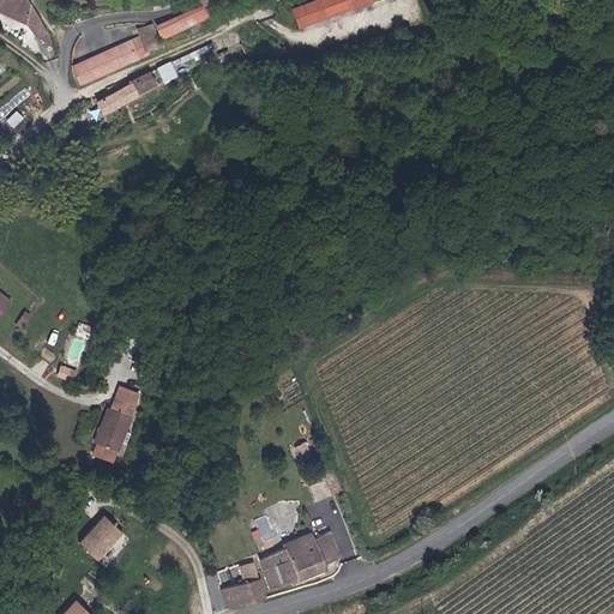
[(28,0),(0,0),(0,8),(28,20),(35,35),(38,32),(44,28),(29,1),(28,0)]
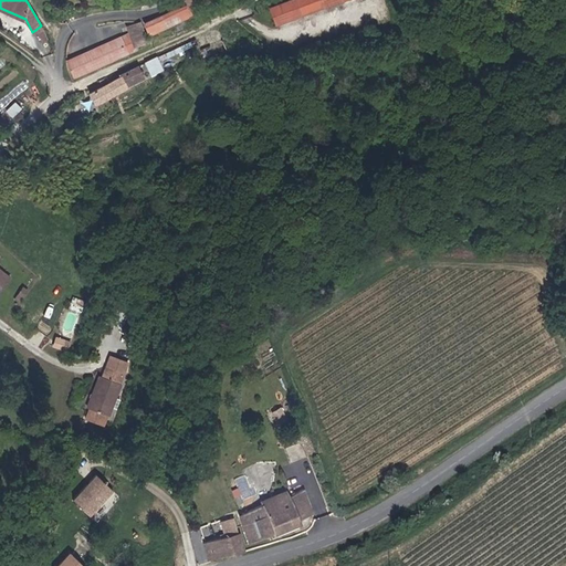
[(273,23),(315,8),(312,0),(322,0),(324,4),(337,0),(285,0),(268,7),(273,23)]
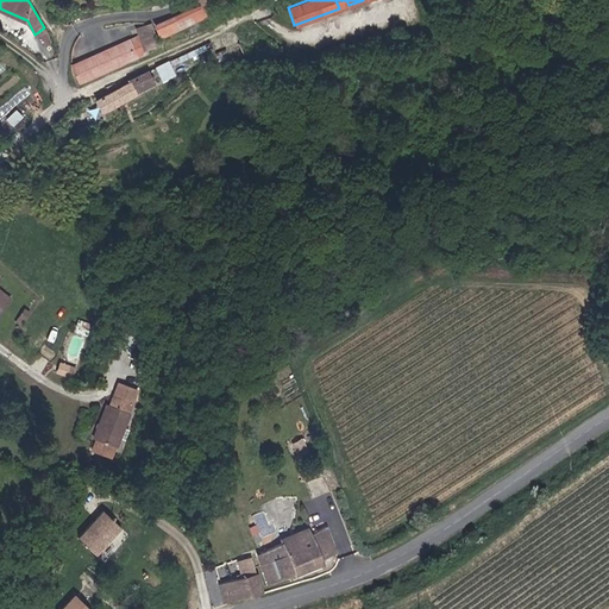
[(200,2),(167,16),(171,25),(203,12),(200,5),(200,2)]
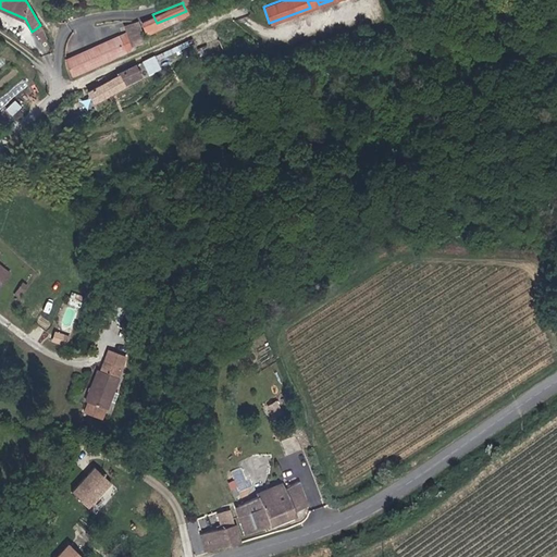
[(157,23),(152,14),(139,21),(144,29),(157,23)]
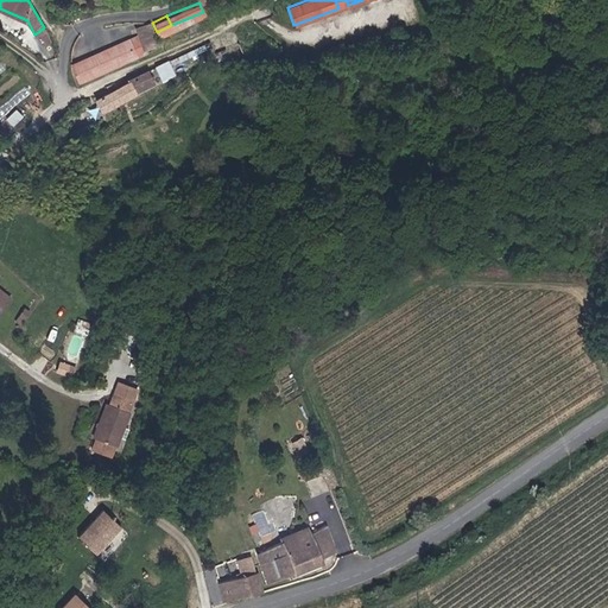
[(139,35),(144,46),(154,42),(146,23),(135,27),(139,35)]
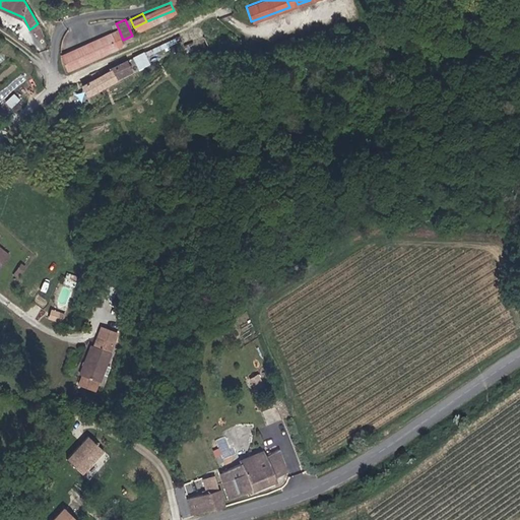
[(67,69),(125,44),(123,40),(119,29),(61,55),(67,69)]
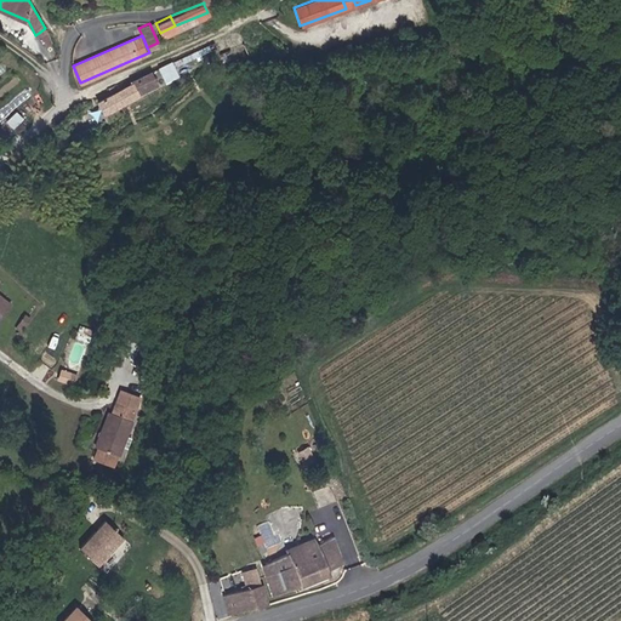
[(231,47),(218,53),(224,69),(238,64),(231,47)]
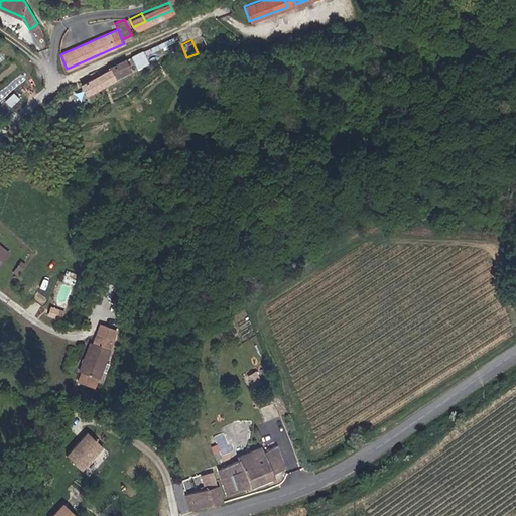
[(109,69),(83,84),(88,95),(117,81),(116,79),(131,72),(129,67),(132,66),(131,62),(127,63),(125,59),(108,68),(109,69)]
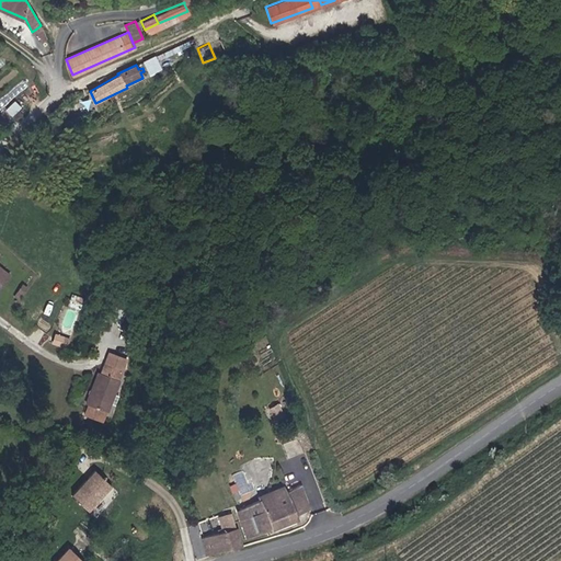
[(0,288),(11,274),(0,265),(0,288)]
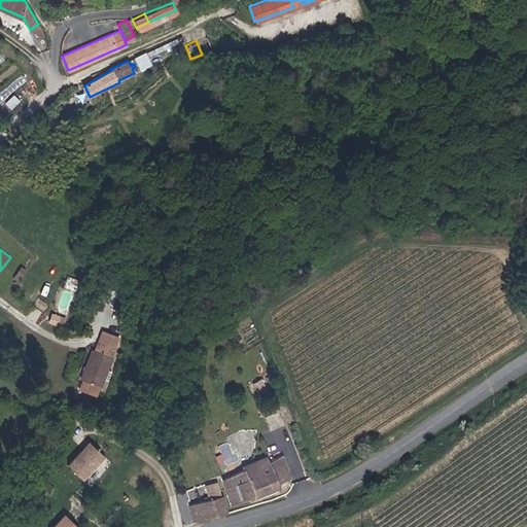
[(118,350),(102,343),(99,350),(96,349),(83,378),(104,387),(116,357),(118,350)]
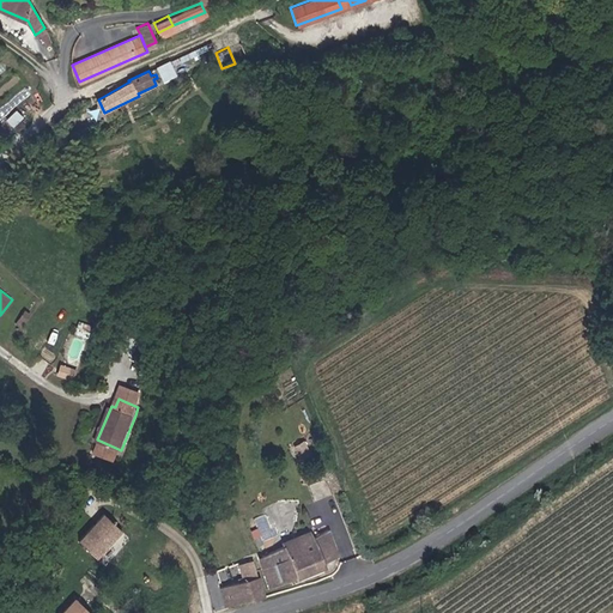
[(117,457),(121,450),(97,439),(95,448),(117,457)]
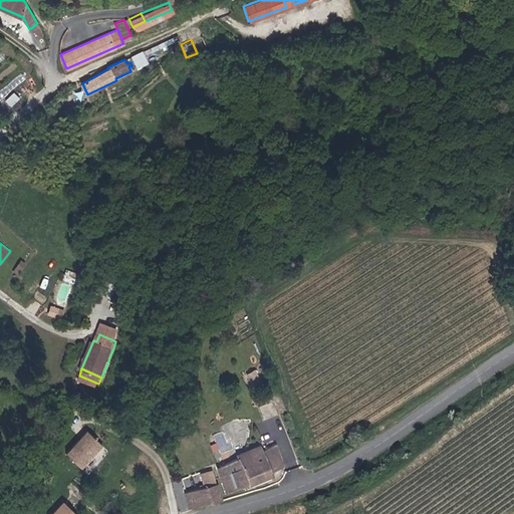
[(82,470),(103,447),(88,433),(67,456),(82,470)]
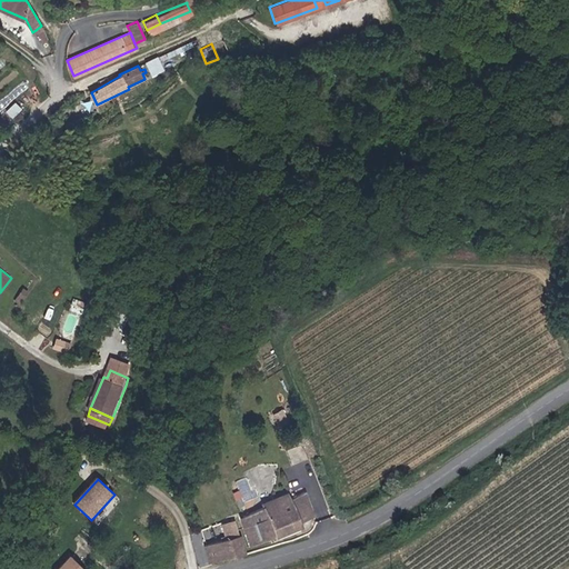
[(318,518),(309,492),(290,499),(289,496),(262,505),(263,508),(241,517),(252,547),(307,527),(306,522),(318,518)]
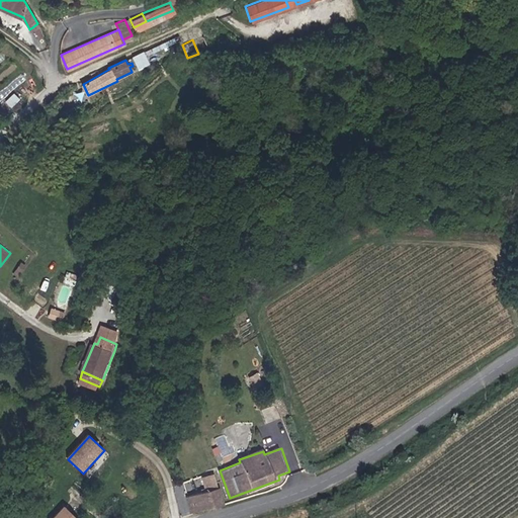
[(187,494),(203,489),(200,476),(184,481),(187,494)]
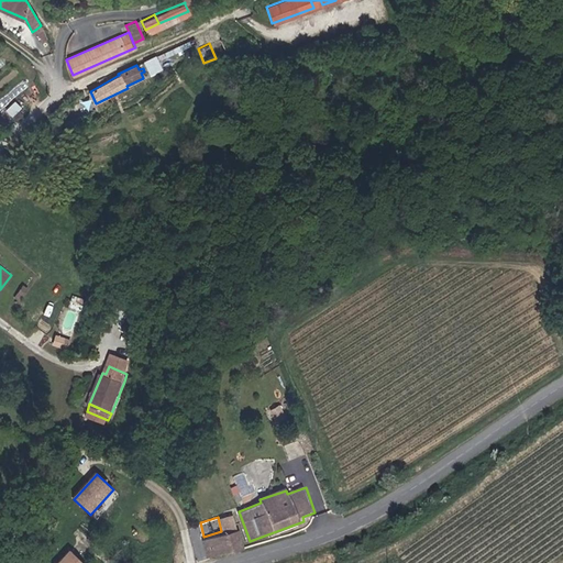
[(208,556),(241,549),(236,531),(203,539),(208,556)]
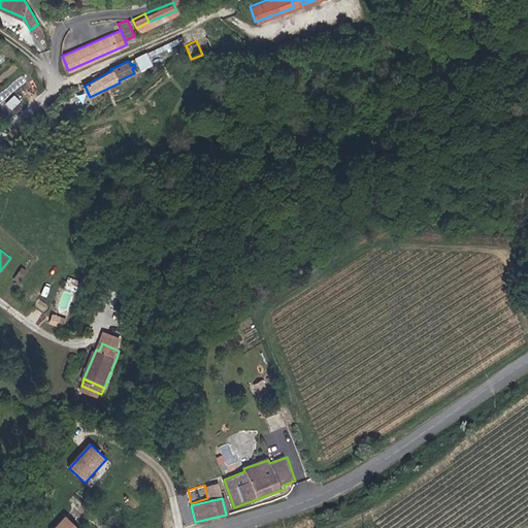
[(80,527),(68,516),(56,527),(80,527)]
